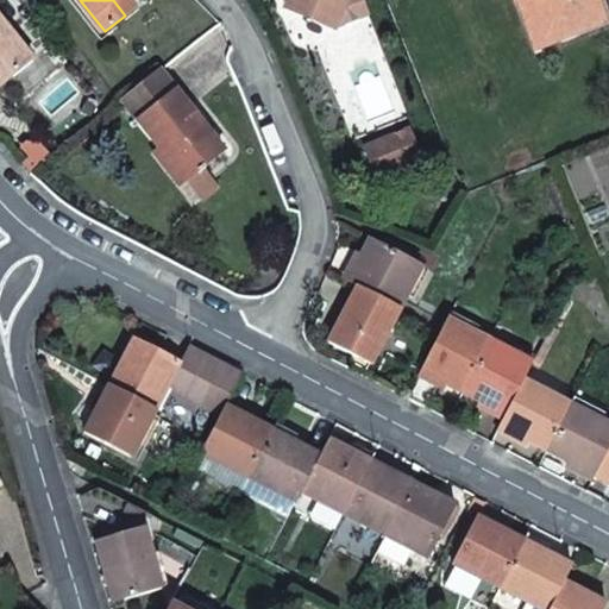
[(138,5),(133,0),(113,0),(125,16),(138,5)]
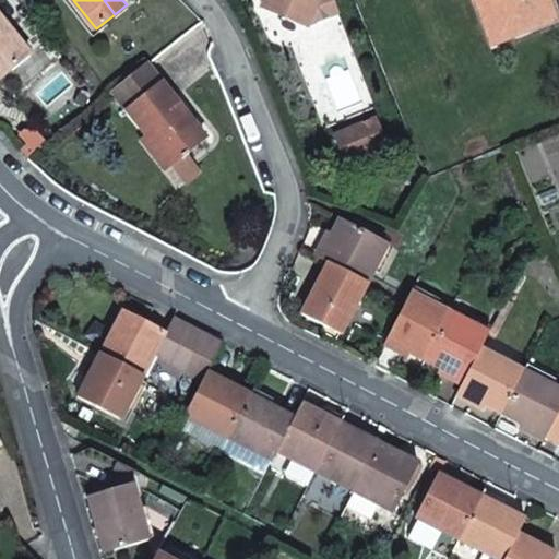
[(336,14),(331,0),(265,0),(263,7),(307,26),(336,14)]
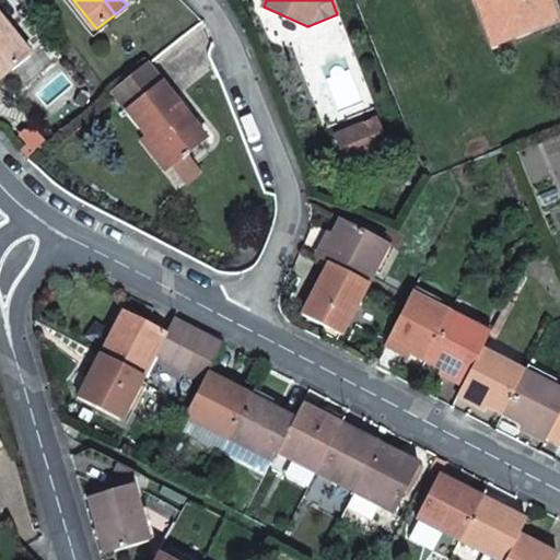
[(517,35),(548,22),(556,19),(548,0),(475,0),(493,44),(517,35)]
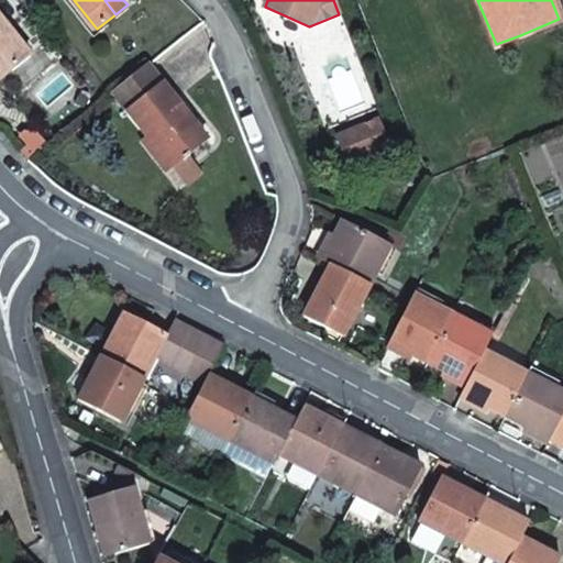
[(0,14),(0,80),(32,55),(0,14)]
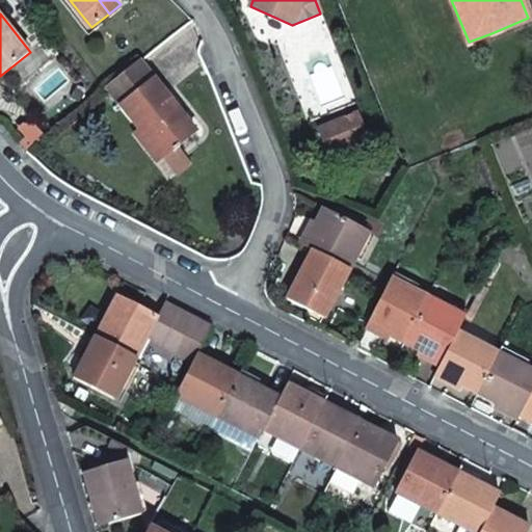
[(525,30),(521,21),(491,33),(495,42),(525,30)]
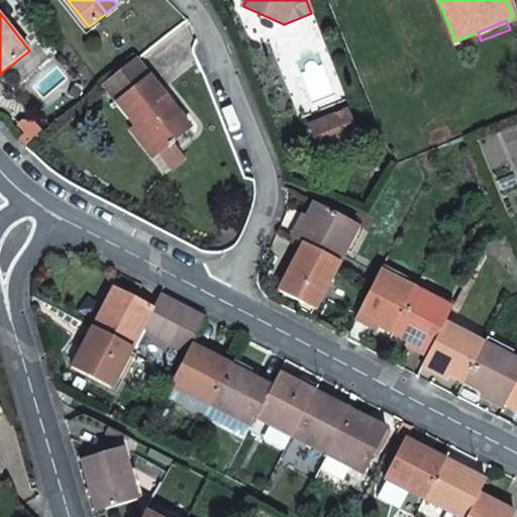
[(151,76),(139,60),(106,86),(118,102),(151,76)]
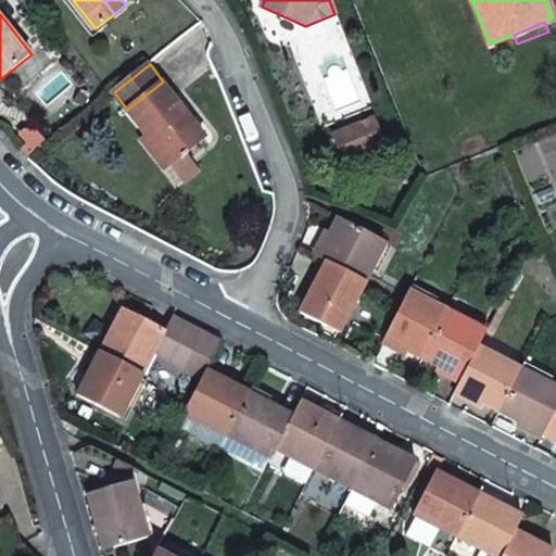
[(205,136),(163,81),(127,110),(149,138),(169,164),(181,154),(184,158),(188,154),(186,151),(205,136)]
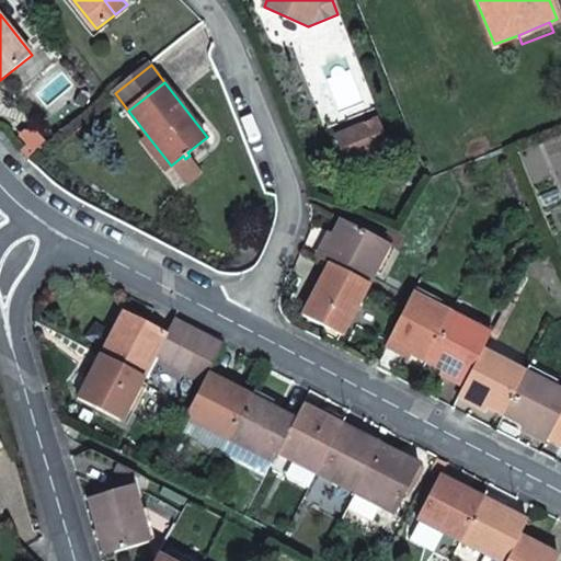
[(377,123),(362,128),(371,155),(387,148),(377,123)]
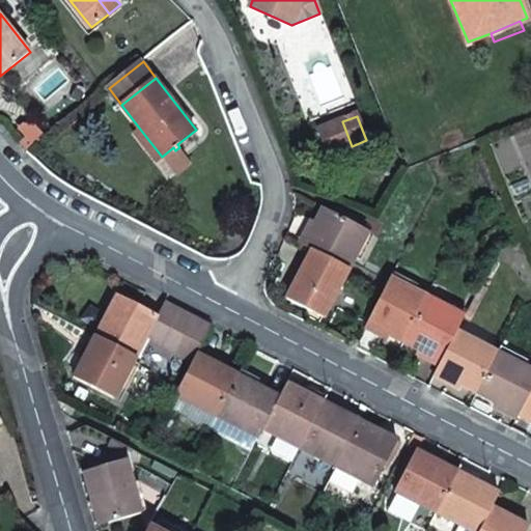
[(342,121),(319,132),(330,156),(352,146),(342,121)]
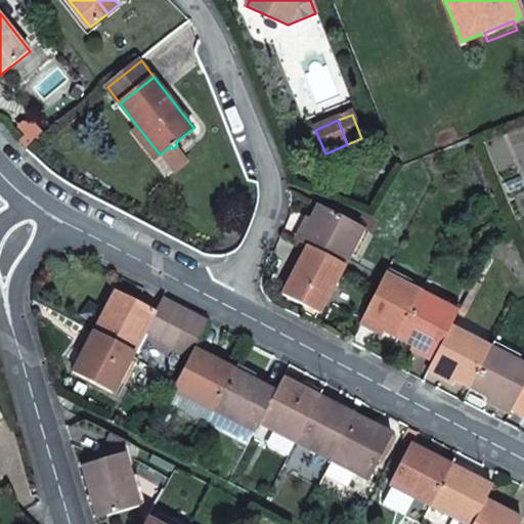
[(160,155),(140,130),(135,134),(155,159),(160,155)]
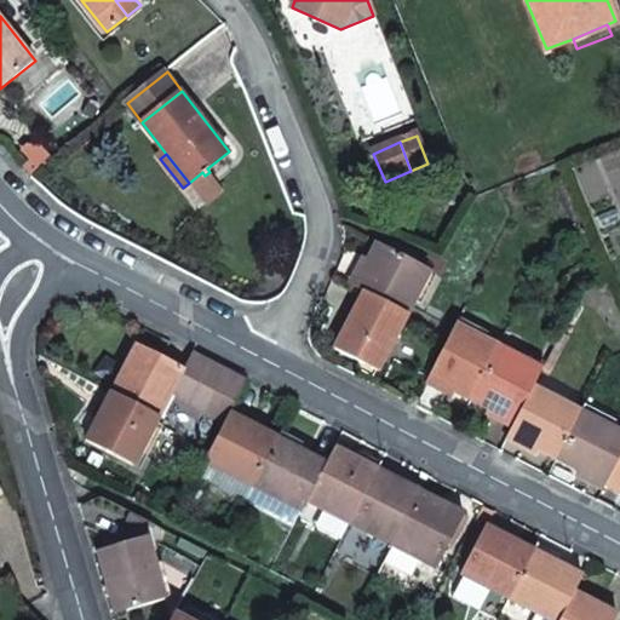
[(202,172),(189,183),(206,204),(224,190),(210,172),(205,176),(202,172)]
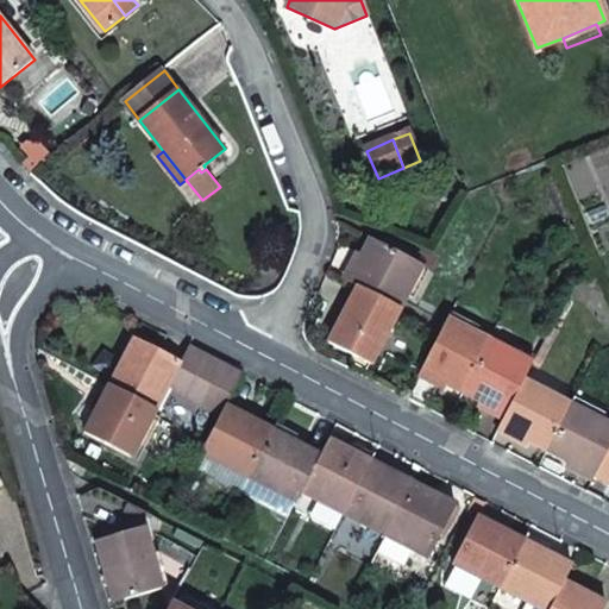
[(402,307),(425,264),(372,237),(363,252),(357,265),(349,280),(359,284),(402,307)]
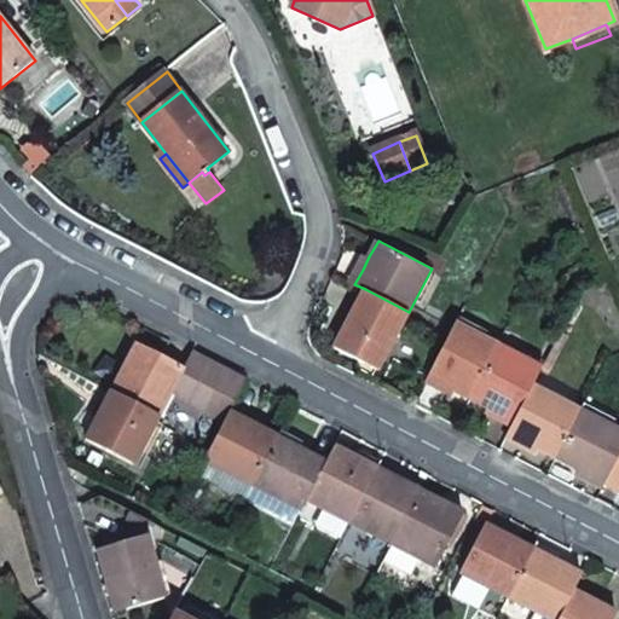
[(363,270),(369,256),(363,254),(356,265),(363,270)]
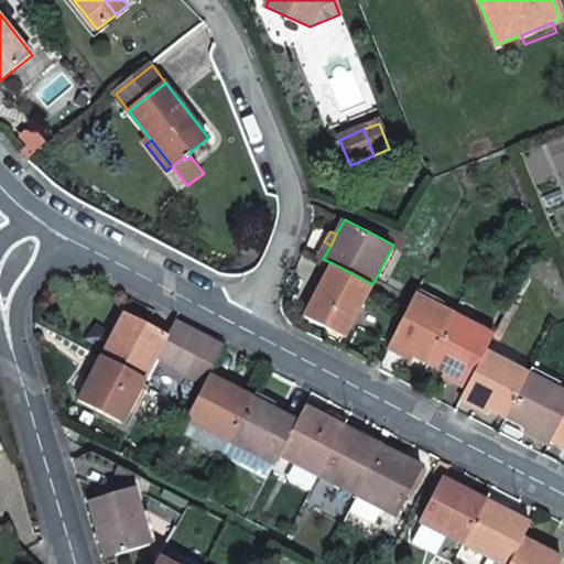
[(345,336),(372,284),(333,263),(305,315),(345,336)]
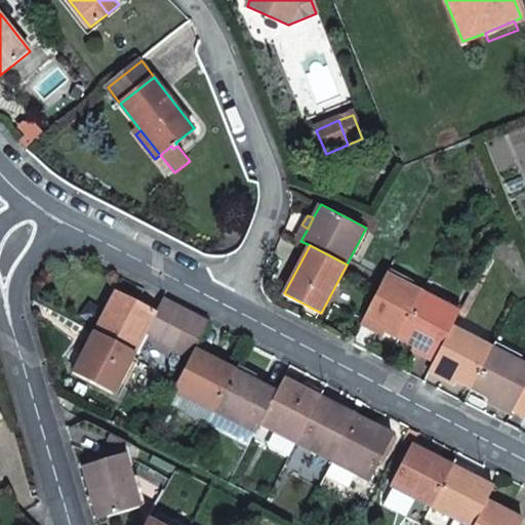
[(402,338),(426,292),(390,273),(365,319),(402,338)]
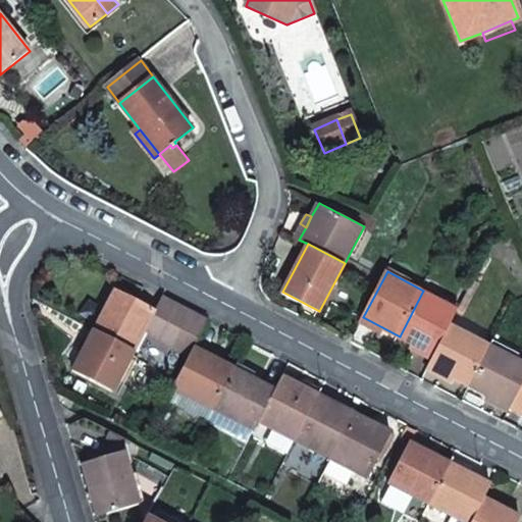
[(114,289),(93,328),(134,350),(142,333),(154,310),(114,289)]
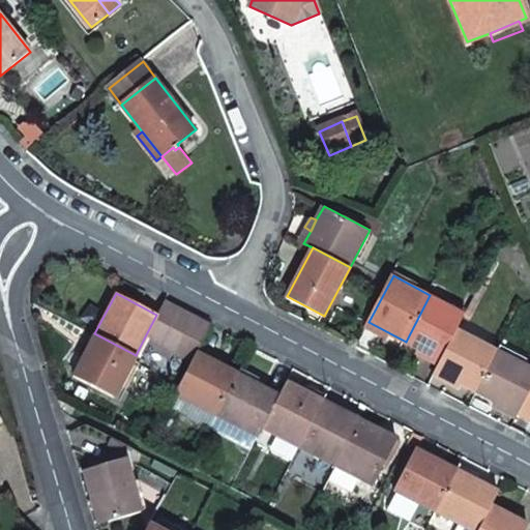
[(466,315),(430,295),(406,342),(442,360),(459,329),(466,315)]
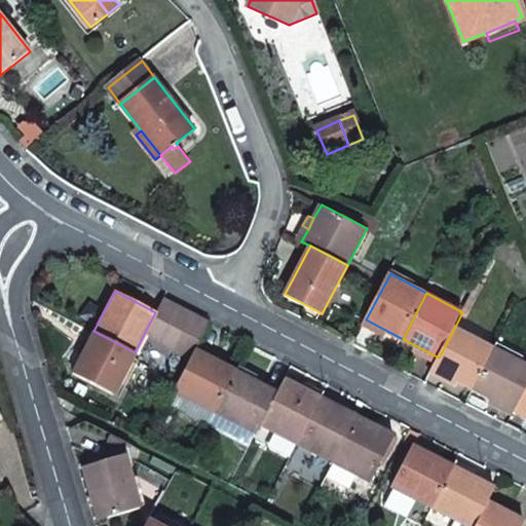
[(192,358),(196,348),(210,323),(165,300),(147,335),(185,354),(192,358)]
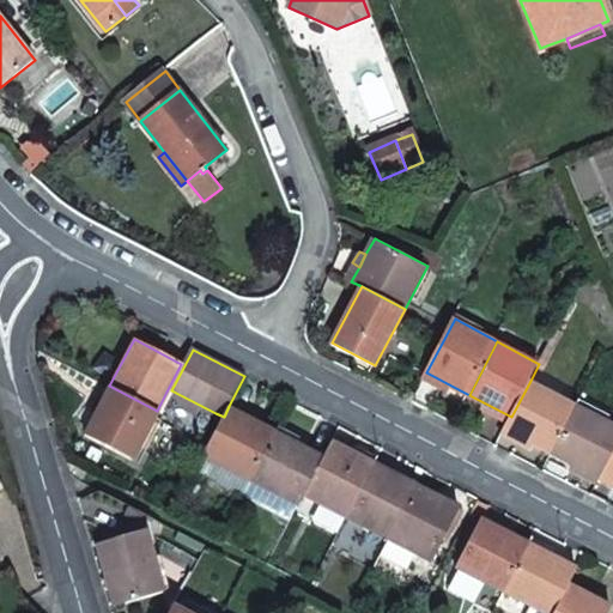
[(553,454),(578,405),(530,381),(511,417),(505,429),(553,454)]
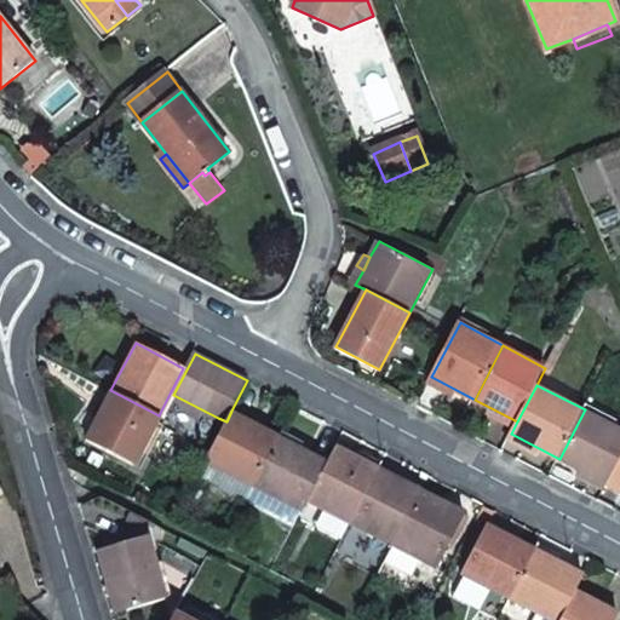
[(159,415),(110,390),(85,438),(133,464),(159,415)]
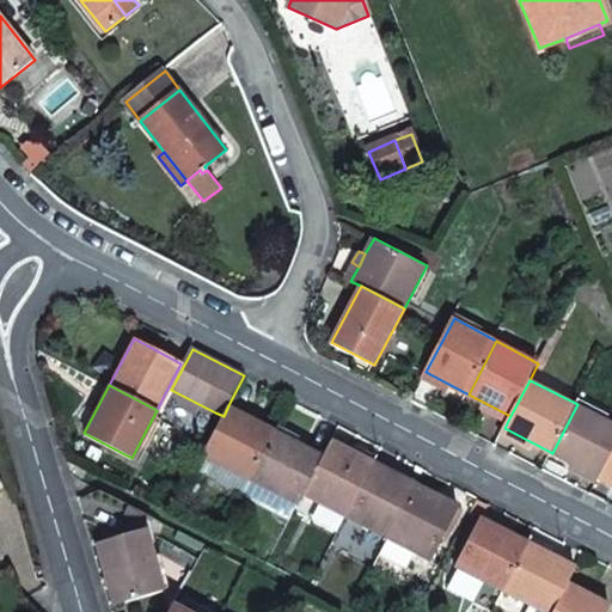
[(214,415),(215,412),(171,390),(170,392),(214,415)]
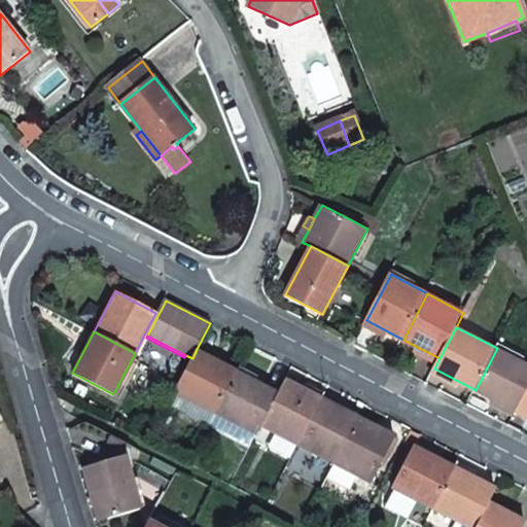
[(526,390),(526,363),(497,348),(476,390),(517,412),(526,390)]
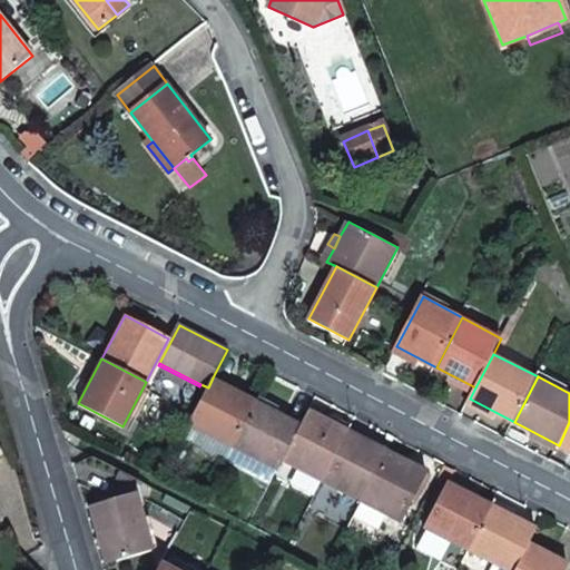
[(235,445),(257,401),(213,377),(208,387),(207,390),(189,422),(235,445)]
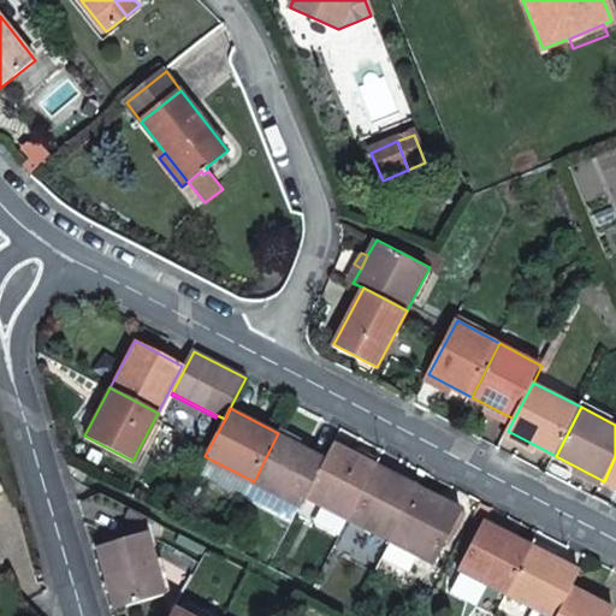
[(302,507),(307,497),(326,460),(278,433),(254,481),(302,507)]
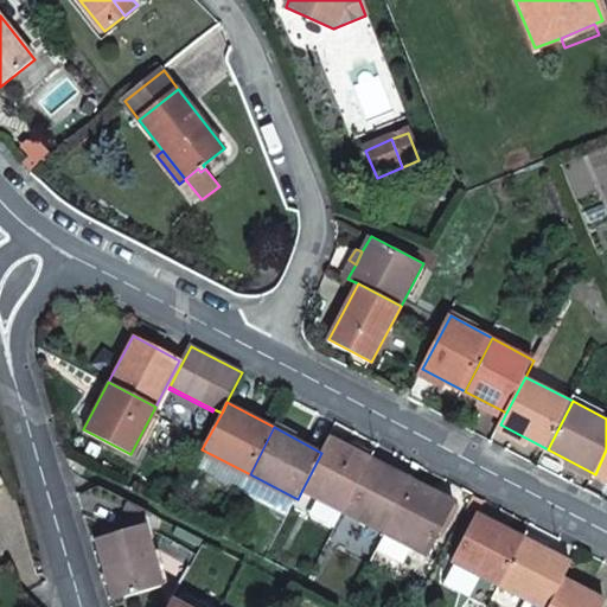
[(345,511),(372,459),(330,436),(321,453),(302,490),(345,511)]
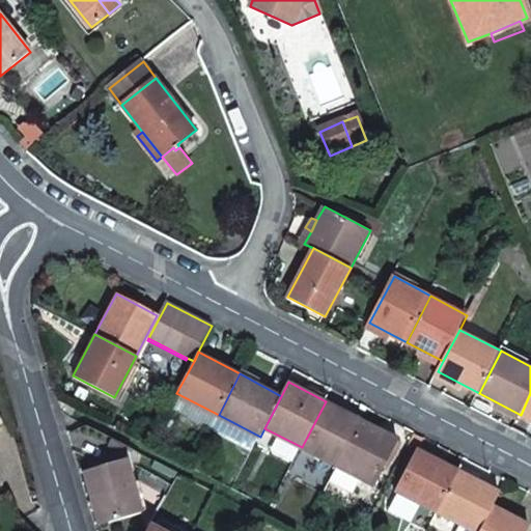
[(530,393),(521,415),(530,419),(530,393)]
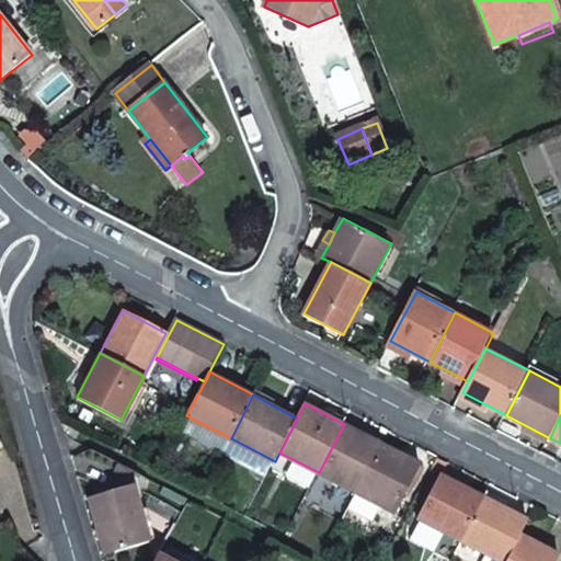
[(357,493),(382,445),(344,424),(319,472),(357,493)]
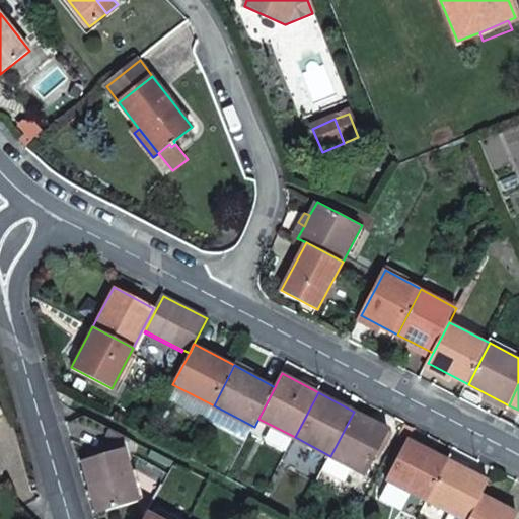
[(330,456),(323,470),(347,483),(354,468),(366,474),(389,430),(354,412),(330,456)]
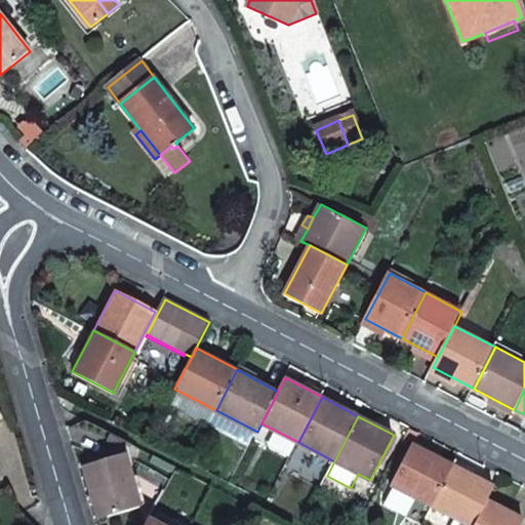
[(433,507),(453,466),(413,444),(392,486),(433,507)]
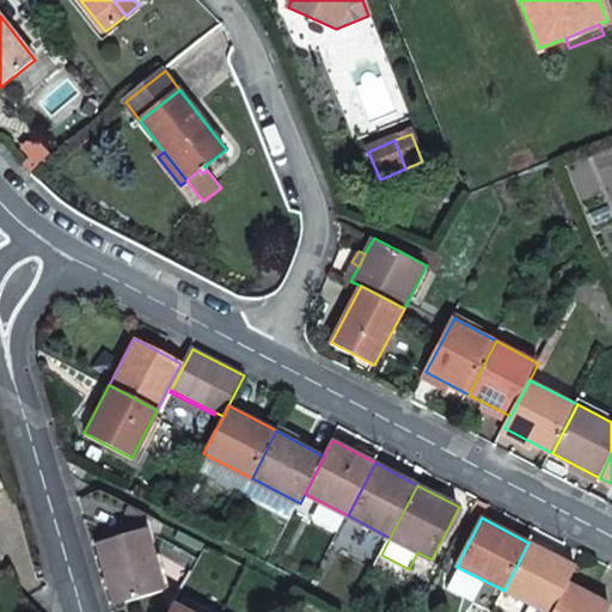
[(98,542),(117,604),(163,592),(145,528),(98,542)]
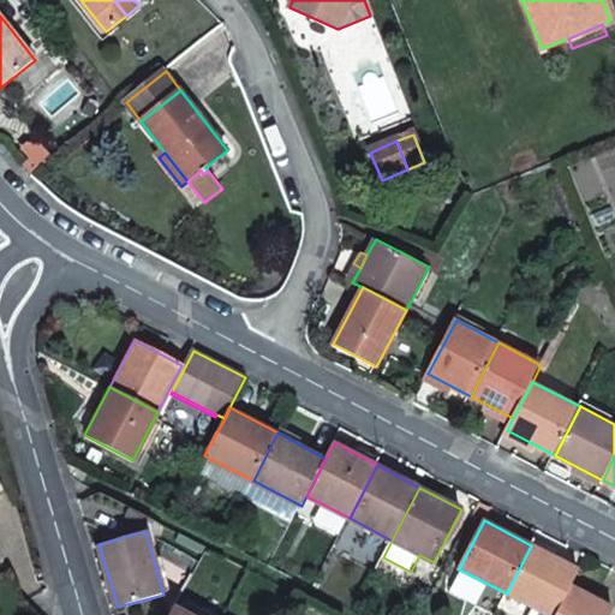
[(556,614),(572,585),(579,571),(531,545),(507,593),(545,614),(556,614)]
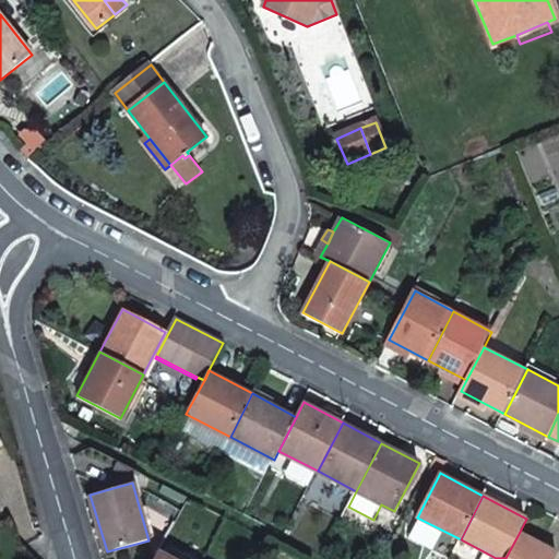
[(506,558),(555,558),(558,552),(520,532),(506,558)]
